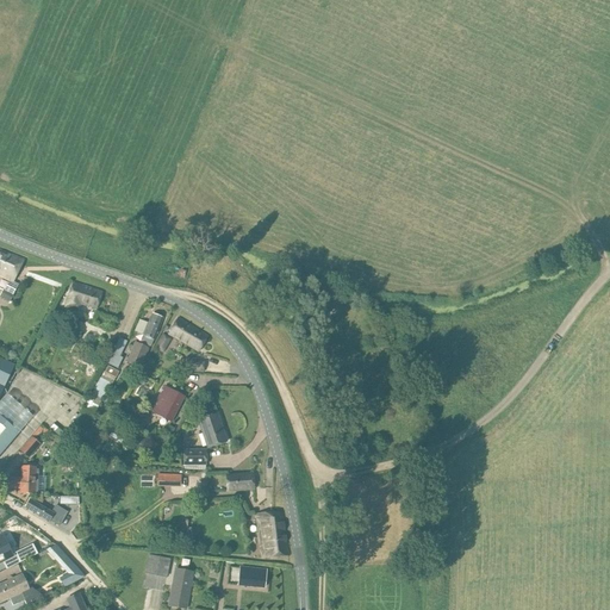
[(0,249),(0,273),(17,280),(24,260),(0,249)]
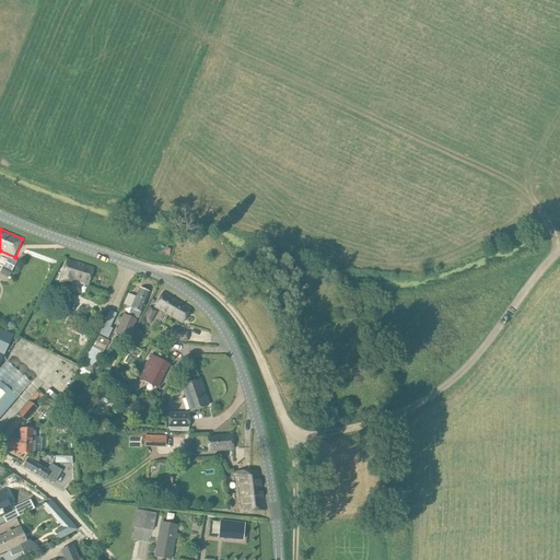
[(60,282),(72,286),(74,279),(89,283),(91,278),(94,268),(68,259),(61,275),(62,275),(60,282)]
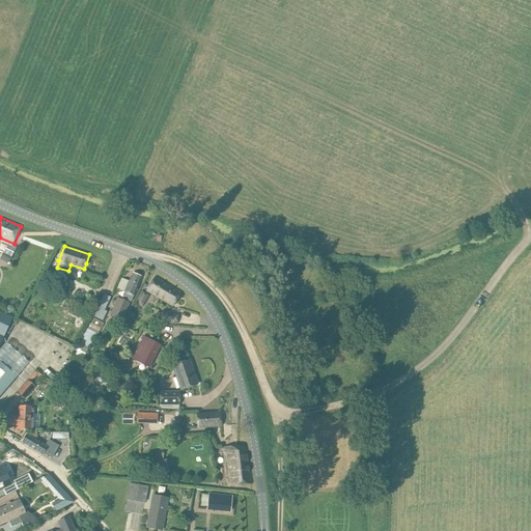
[(3,252),(0,258),(9,263),(12,256),(3,252)]
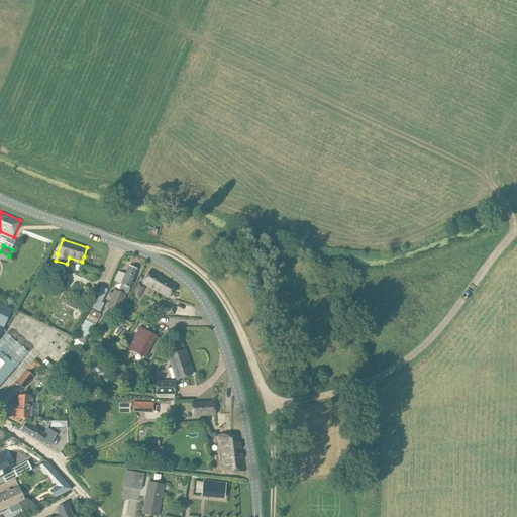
[(122,291),(128,293),(138,270),(129,266),(121,284),(122,285),(120,288),(123,289),(122,291)]
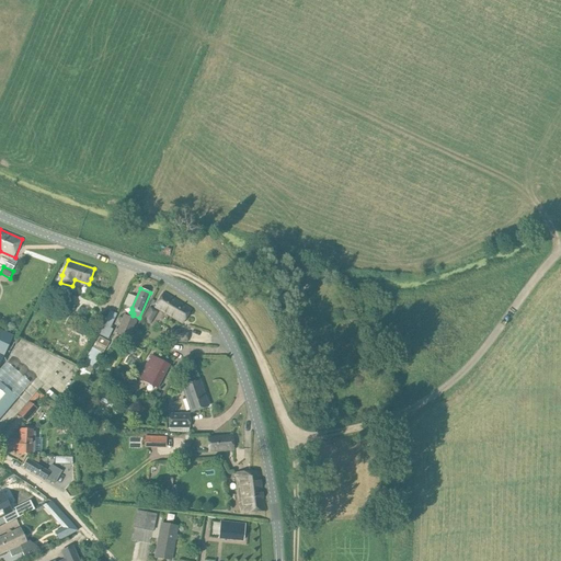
[(155,307),(183,323),(192,309),(163,293),(155,307)]
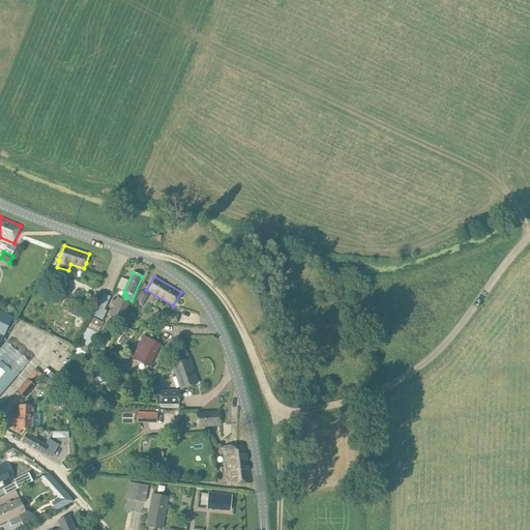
[(142,306),(149,294),(143,291),(141,290),(135,301),(136,302),(142,306)]
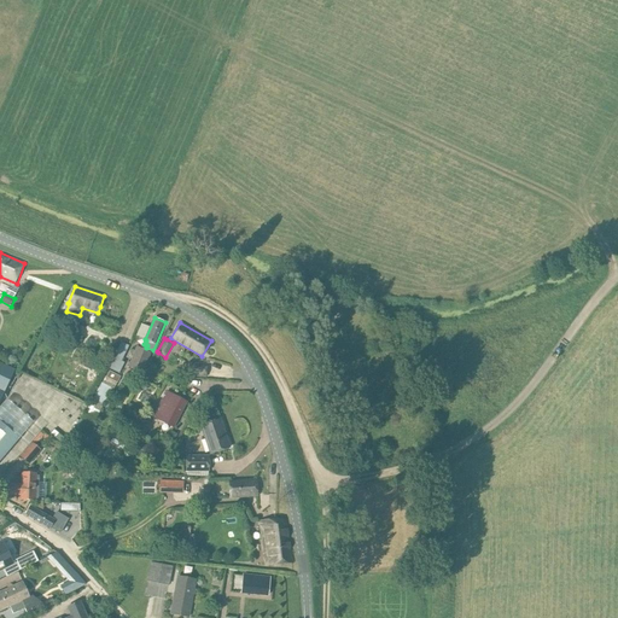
[(121,342),(108,368),(118,374),(124,363),(121,361),(129,347),(121,342)]
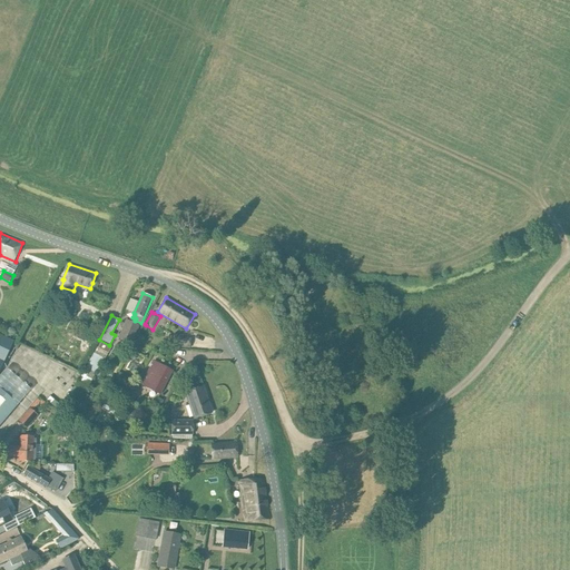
[(97,318),(92,327),(99,331),(104,322),(97,318)]
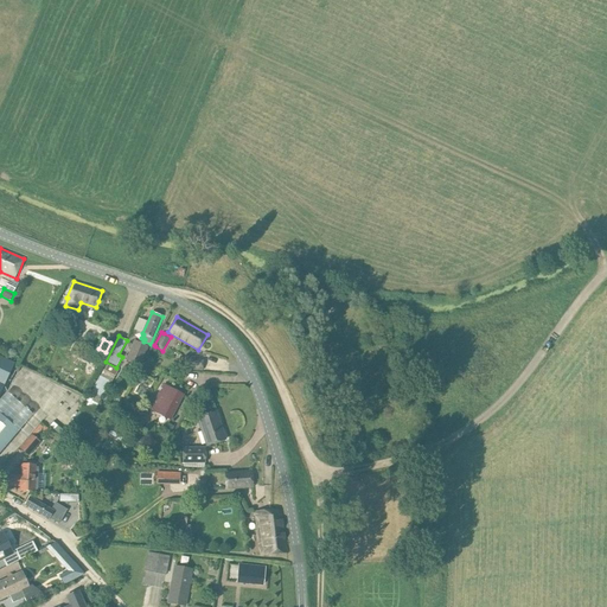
[(126,360),(141,366),(149,347),(134,340),(126,360)]
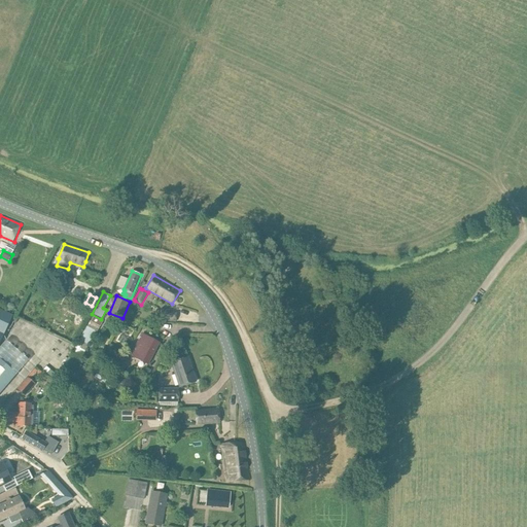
[(12,316),(0,310),(0,332),(3,335),(12,316)]
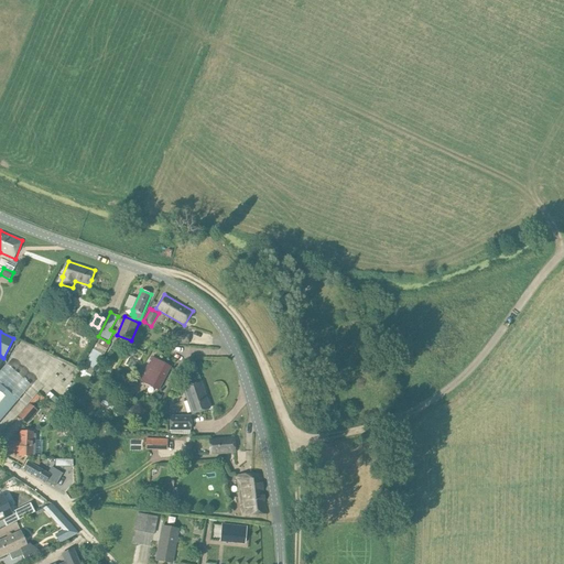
[(172,332),(172,343),(176,343),(188,344),(188,336),(181,335),(181,333),(172,332)]
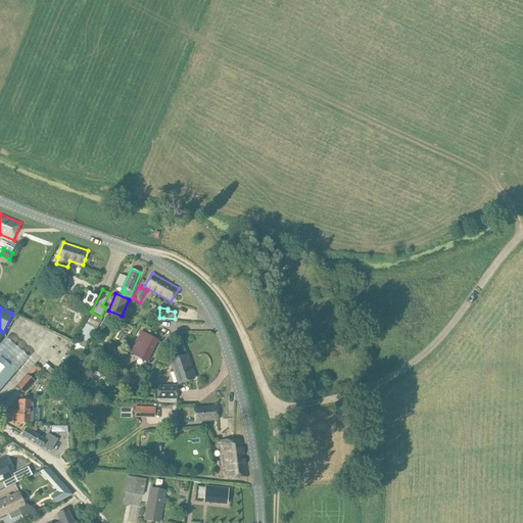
[(102,319),(92,314),(89,319),(99,324),(102,319)]
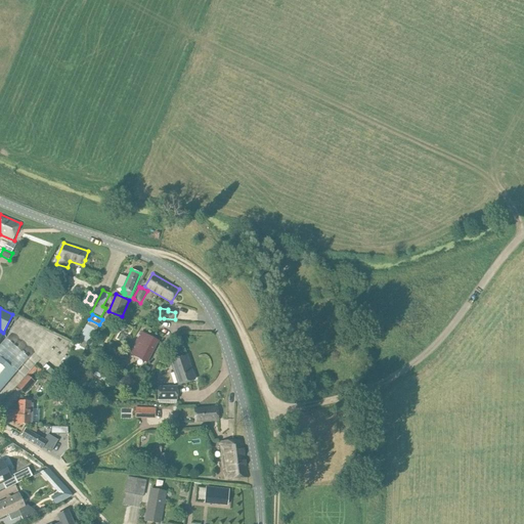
[(60,367),(74,345),(50,331),(37,353),(60,367)]
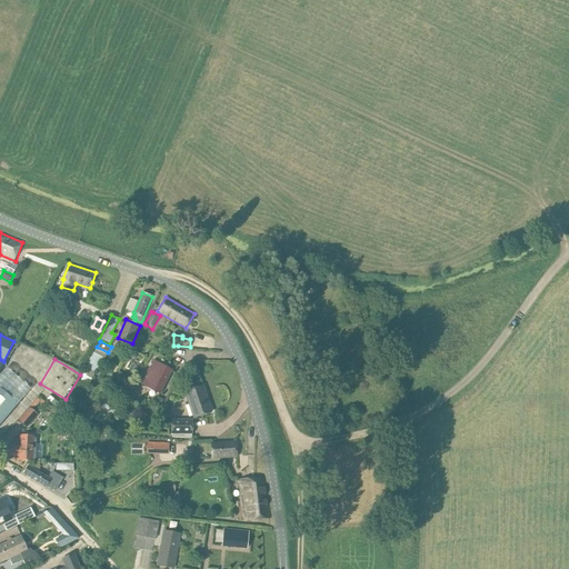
[(108,361),(105,367),(116,373),(119,368),(108,361)]
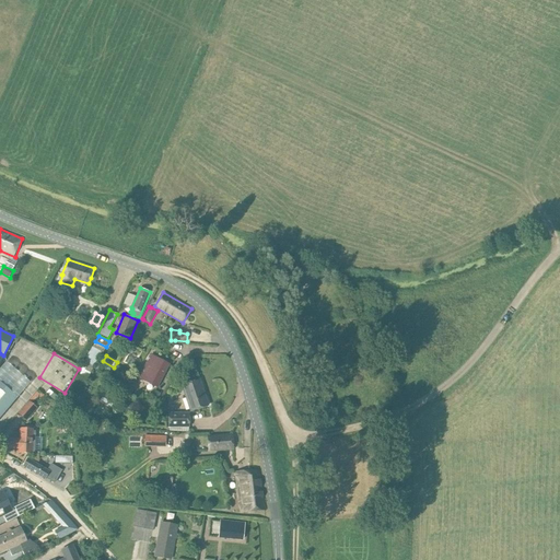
[(152,356),(139,378),(156,387),(168,364),(152,356)]
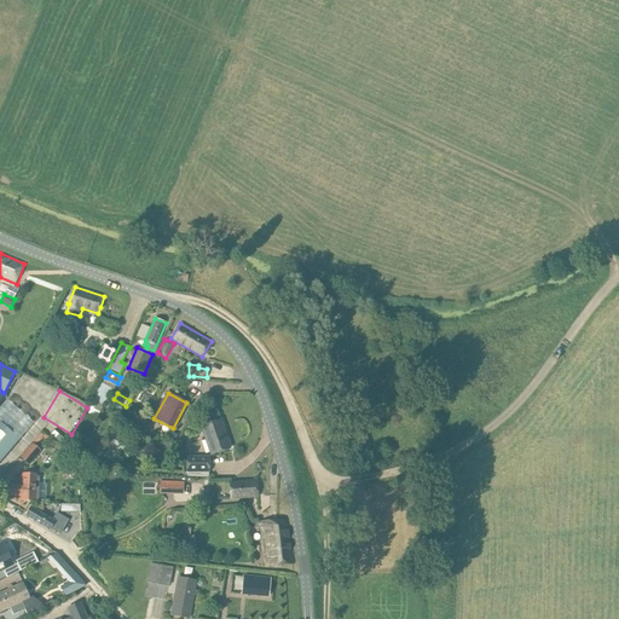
[(142,414),(137,421),(145,424),(150,417),(142,414)]
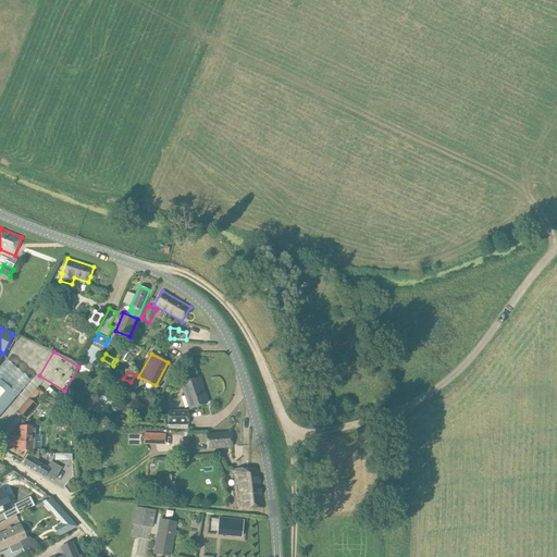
[(122,379),(116,375),(112,373),(107,384),(111,386),(116,390),(122,379)]
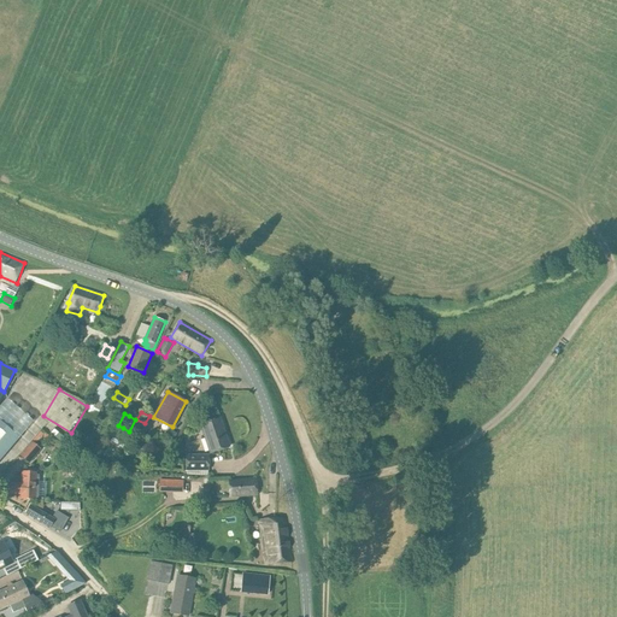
[(218,419),(200,425),(204,438),(210,453),(229,447),(225,436),(223,438),(221,430),(222,430),(218,419)]
